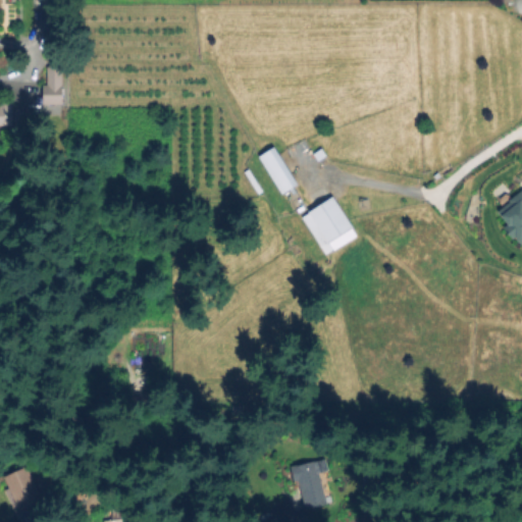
[(175,53),(162,53),(162,63),(175,63),(175,53)]
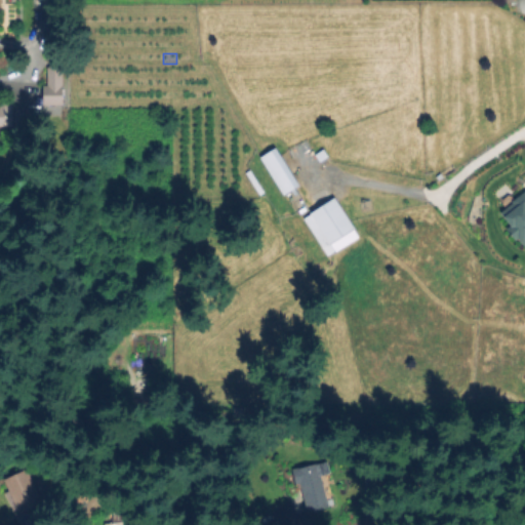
[(61,106),(61,67),(42,67),(43,107),(61,106)]
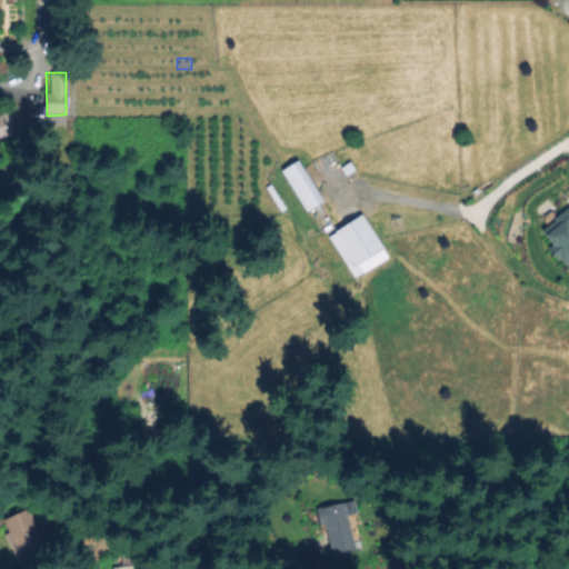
[(500,93),(501,111),(512,111),(511,92),(500,93)]
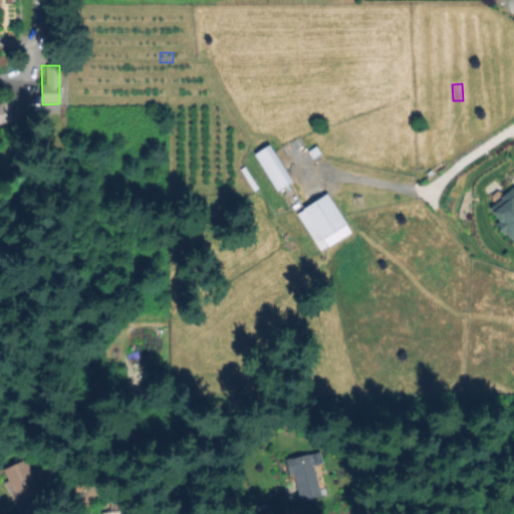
[(252,156),(276,192),(291,182),(267,146),(252,156)]
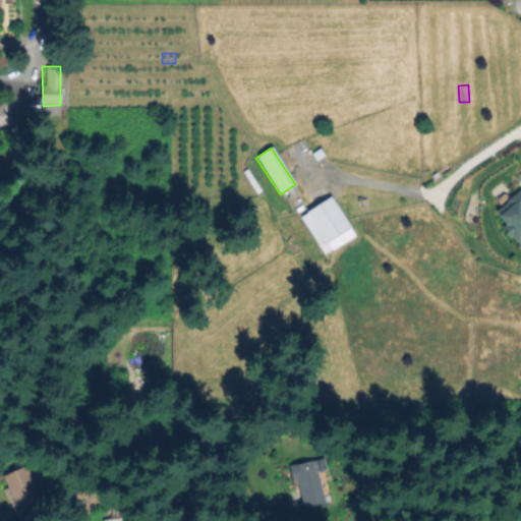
[(502,227),(517,246),(520,242),(520,195),(518,192),(496,212),(506,224),(502,227)]
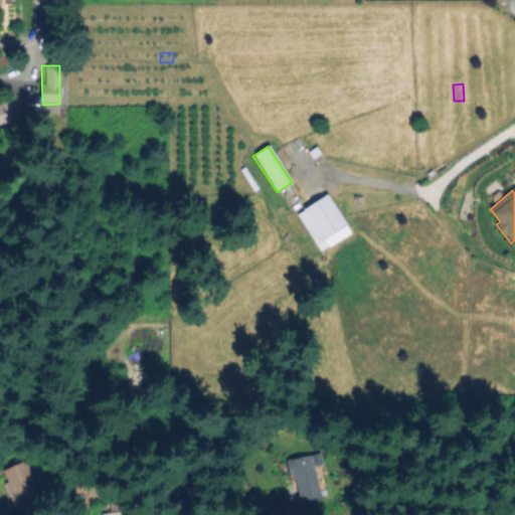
[(296,214),(319,251),(350,232),(327,195),(296,214)]
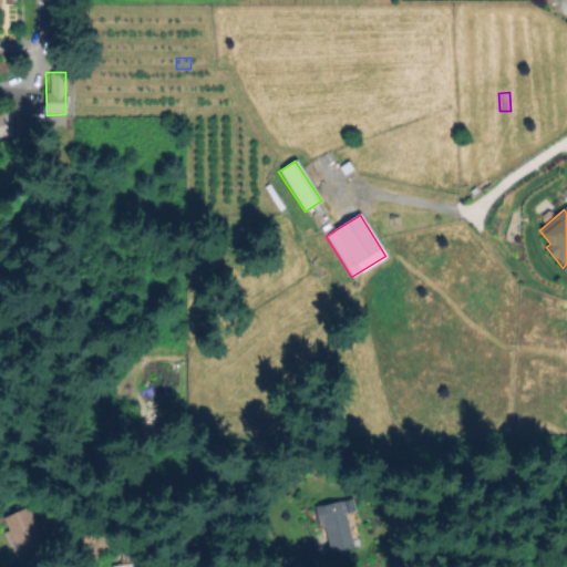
[(315,506),(319,536),(364,529),(361,500),(315,506)]
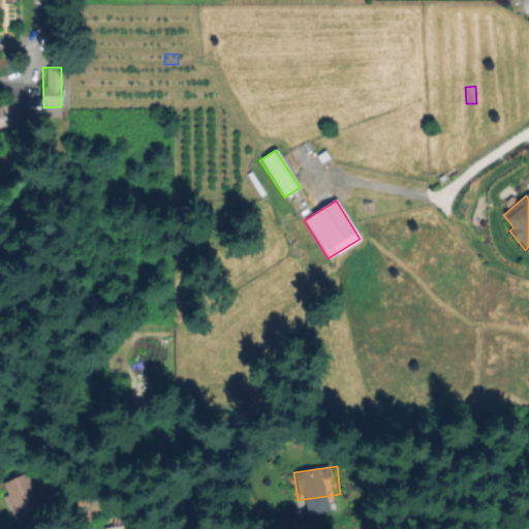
[(31,528),(48,522),(28,473),(2,484),(20,528),(31,528)]
